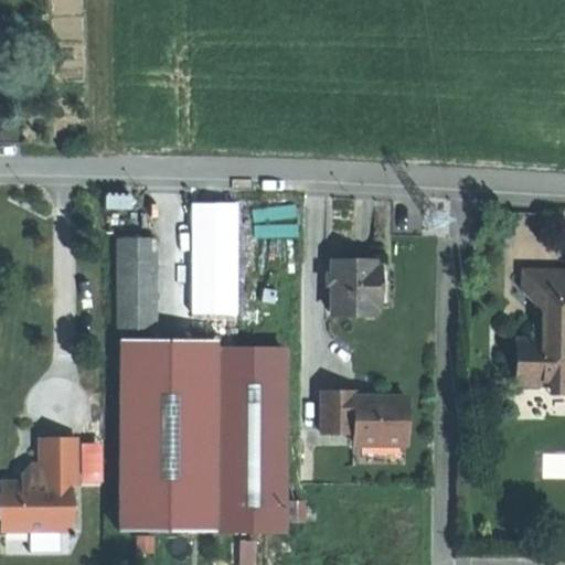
[(153,330),(155,241),(121,241),(120,330),(153,330)]
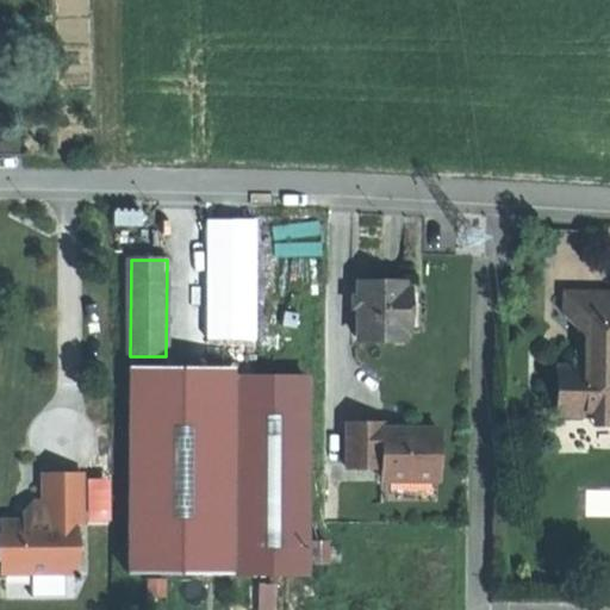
[(384,279),(361,279),(361,336),(405,336),(406,279),(384,279)]
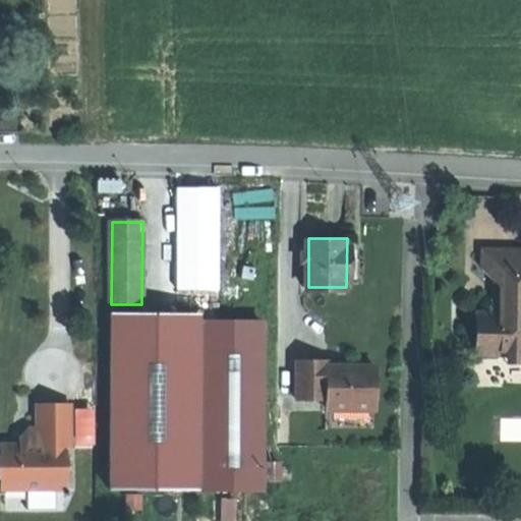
[(520,246),(517,246),(484,246),(483,268),(512,298),(501,311),(482,310),(481,351),(509,352),(520,352),(520,246)]
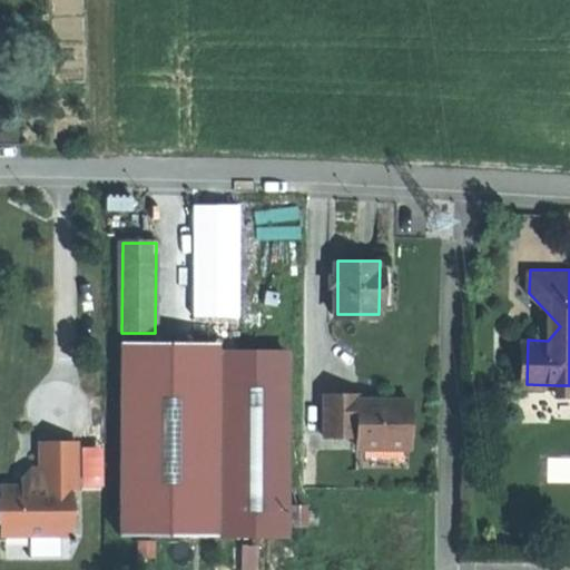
[(223,537),(224,353),(121,352),(120,537),(223,538),(223,537)]
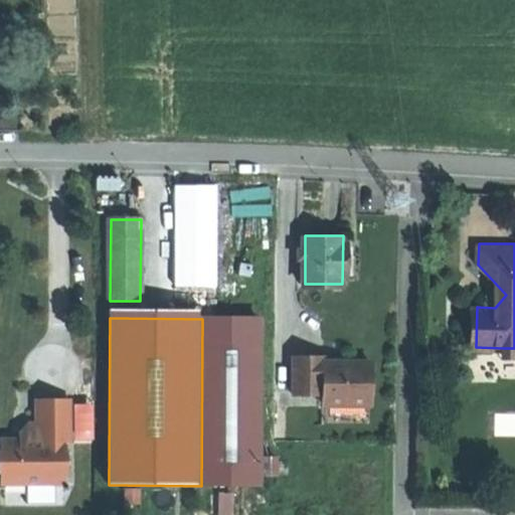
[(201,485),(258,486),(260,319),(202,319),(201,485)]
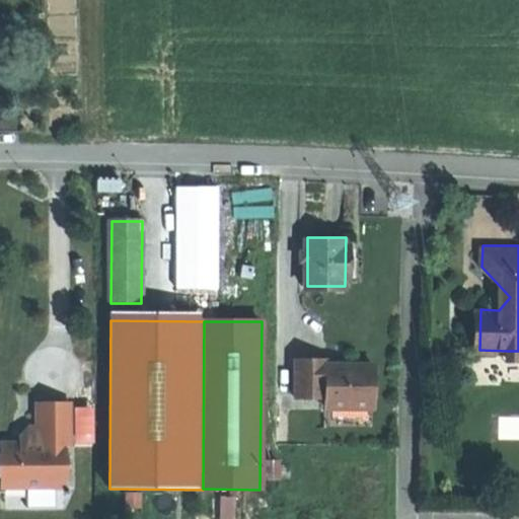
[(518,359),(518,351),(507,351),(507,359),(518,359)]
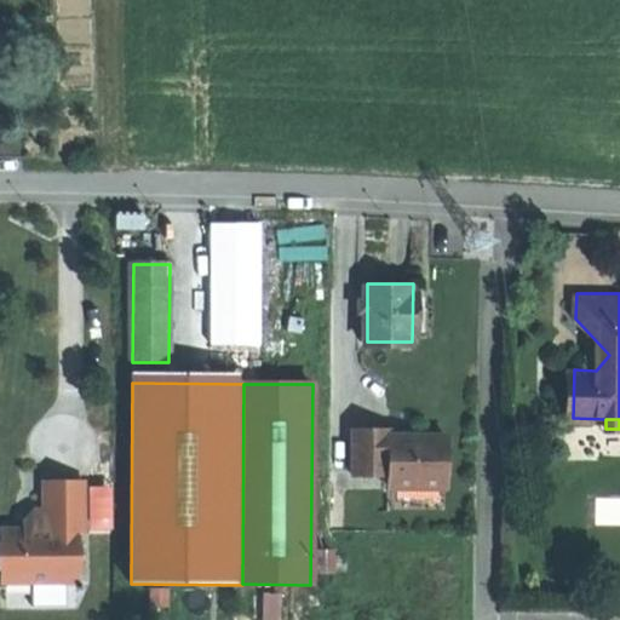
[(385,487),(443,487),(443,436),(386,436),(386,430),(369,430),(350,430),(350,476),(385,476),(385,487)]
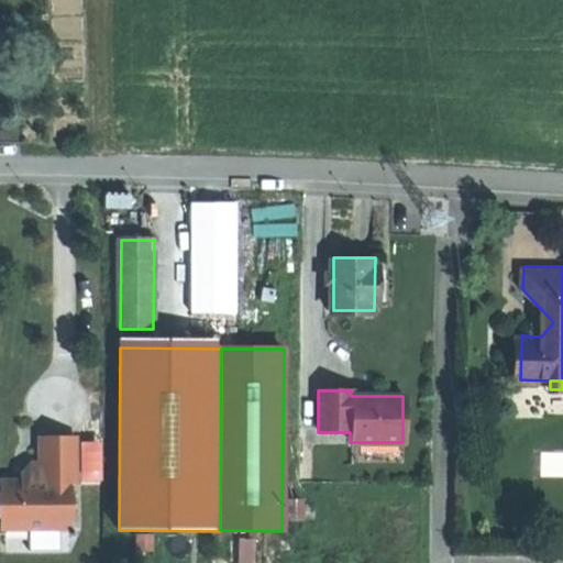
[(42,464),(34,465),(24,474),(24,483),(3,483),(3,530),(31,530),(61,530),(69,530),(69,484),(77,483),(77,440),(59,439),(42,439),(42,464)]
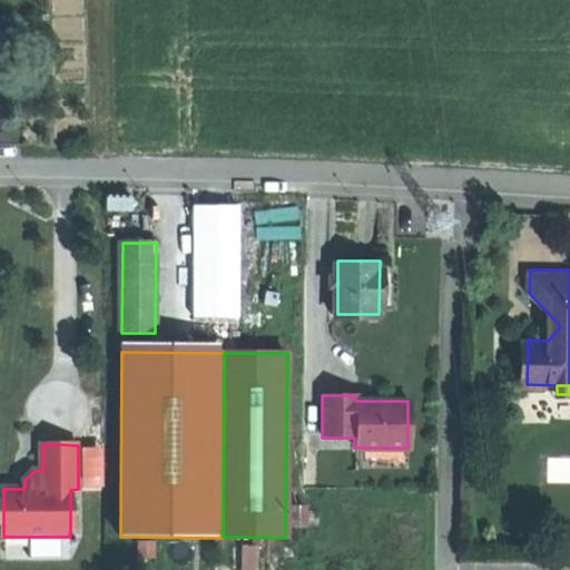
[(61,559),(61,537),(31,537),(30,559),(61,559)]
